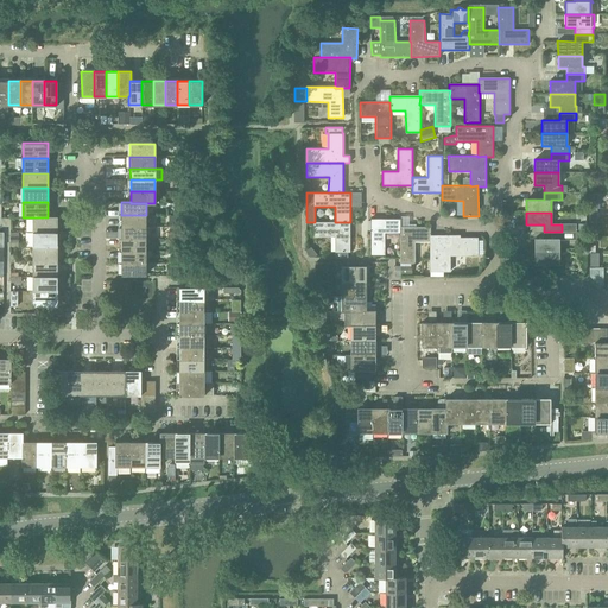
[(146,227),(146,215),(121,215),(121,227),(146,227)]
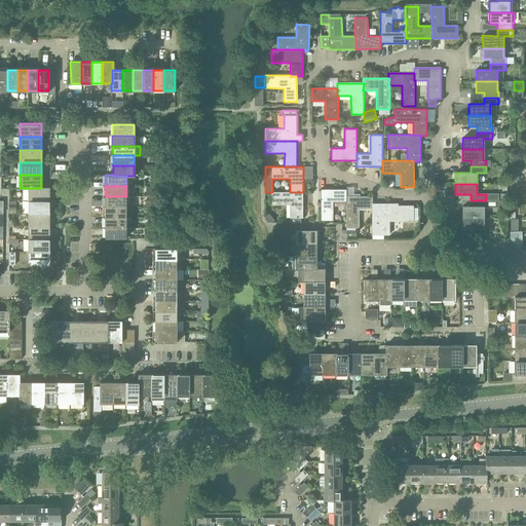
[(49,187),(41,187),(41,188),(28,188),(28,201),(49,201),(49,187)]
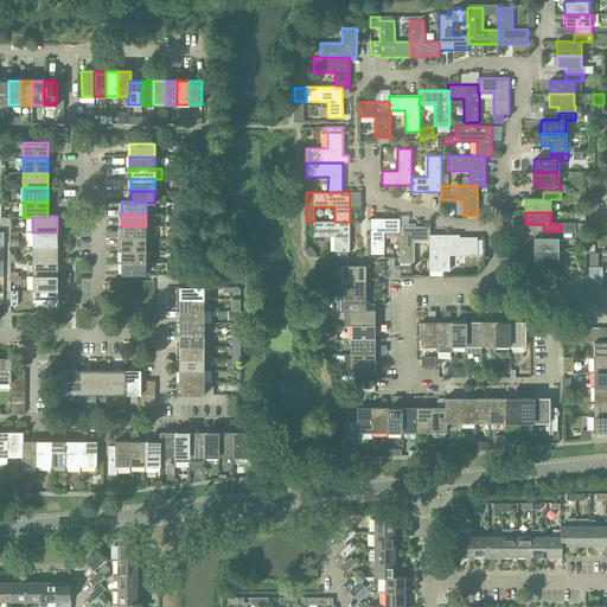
[(370,218),(370,255),(385,254),(384,232),(400,232),(400,228),(400,217),(370,218)]
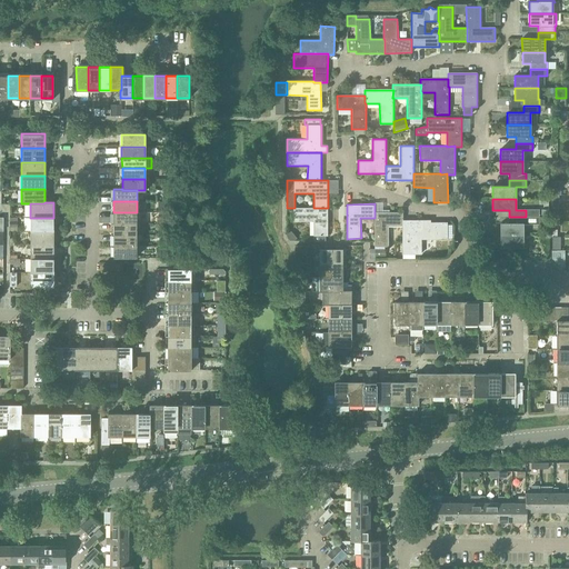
[(328,236),(328,208),(313,208),(295,208),(293,208),(293,221),(313,221),(313,240),(326,240),(326,236),(328,236)]
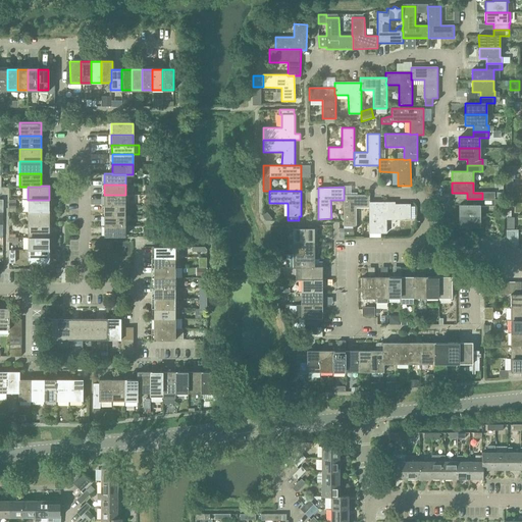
[(125,205),(125,195),(104,195),(104,205),(125,205)]
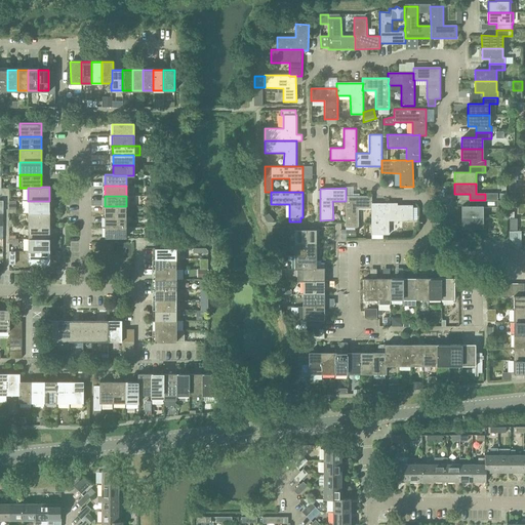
[(346,201),(346,225),(346,232),(341,232),(341,237),(346,237),(346,238),(356,238),(356,229),(355,229),(355,228),(359,228),(358,209),(370,209),(371,209),(371,203),(371,196),(346,197),(346,201)]
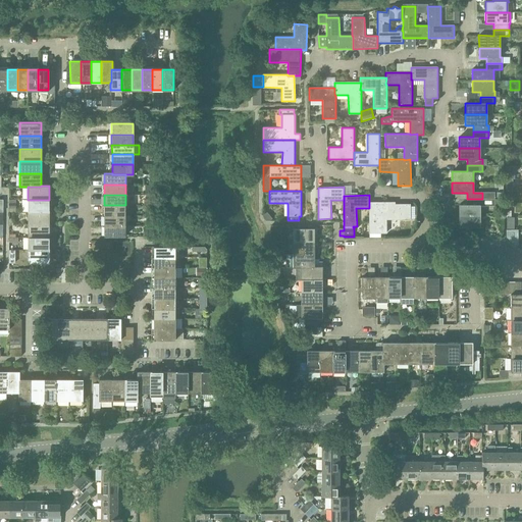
[(467,199),(467,205),(459,205),(459,216),(480,216),(480,205),(494,205),(494,199),(482,199),(467,199)]
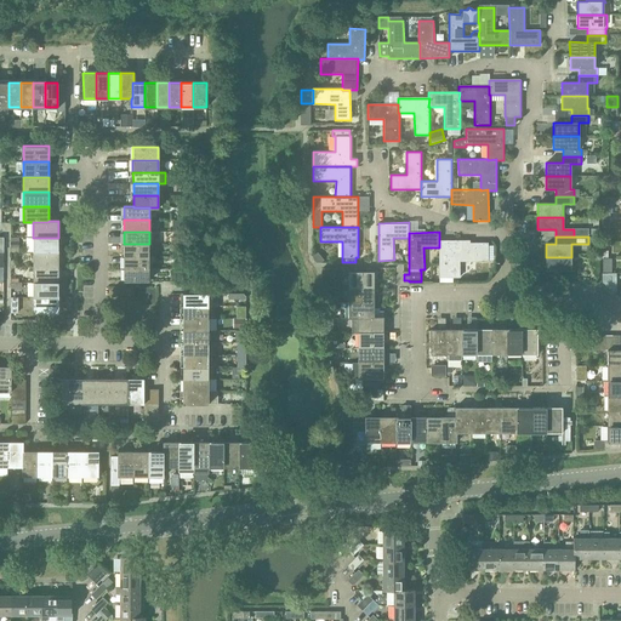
[(58,252),(58,238),(33,238),(33,252),(58,252)]
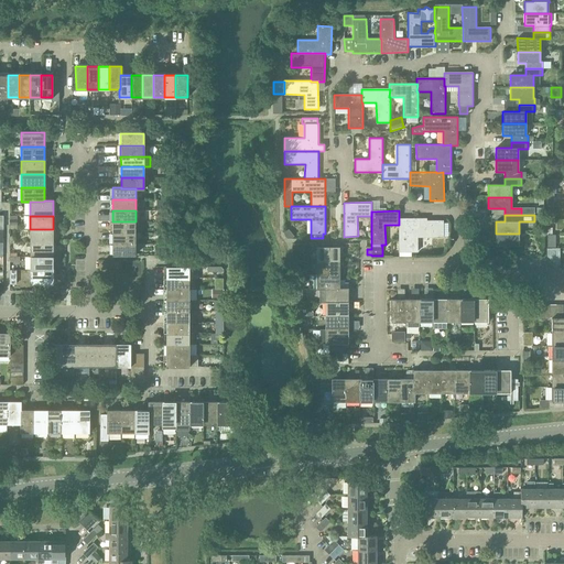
[(398,225),(399,252),(418,252),(418,251),(424,251),(424,246),(430,246),(430,237),(443,237),(443,220),(438,220),(433,220),(426,220),(426,218),(411,218),(411,219),(408,219),(408,218),(399,218),(399,225),(398,225)]
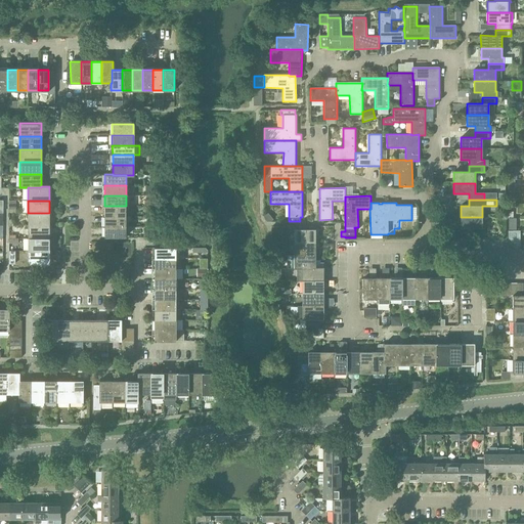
[(126,216),(126,206),(104,206),(104,216),(126,216)]
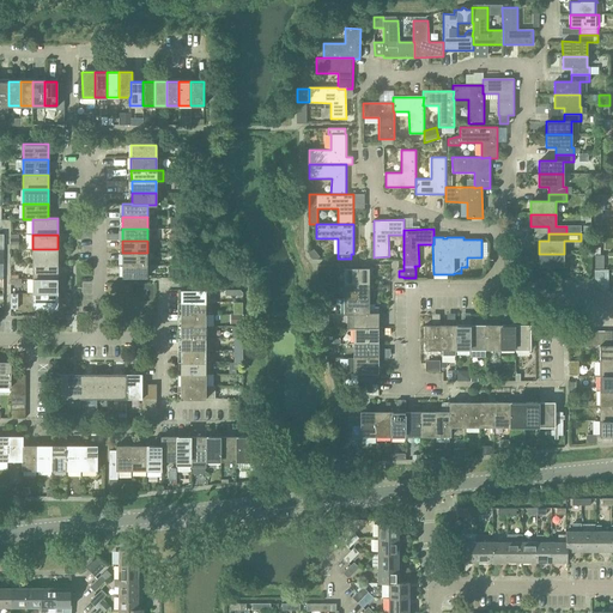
[(58,265),(58,249),(32,249),(32,263),(58,265)]
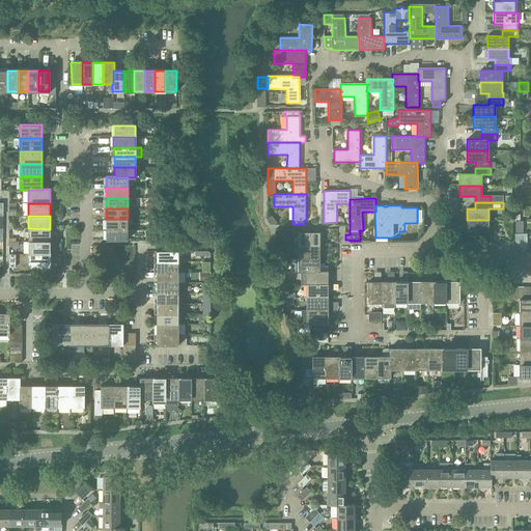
[(128,229),(128,219),(106,219),(106,230),(128,229)]
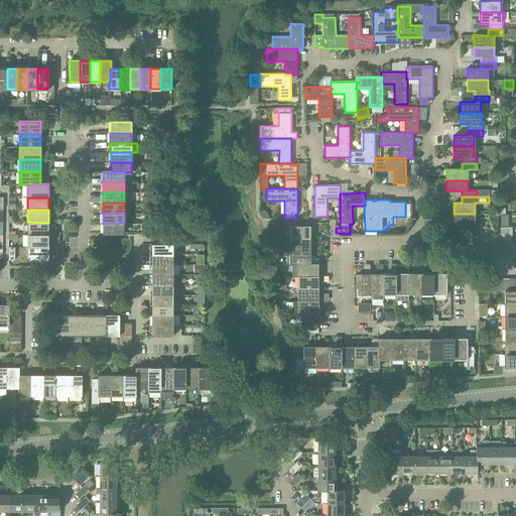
[(454,214),(454,224),(462,224),(462,230),(477,230),(477,224),(475,224),(475,214),(454,214)]
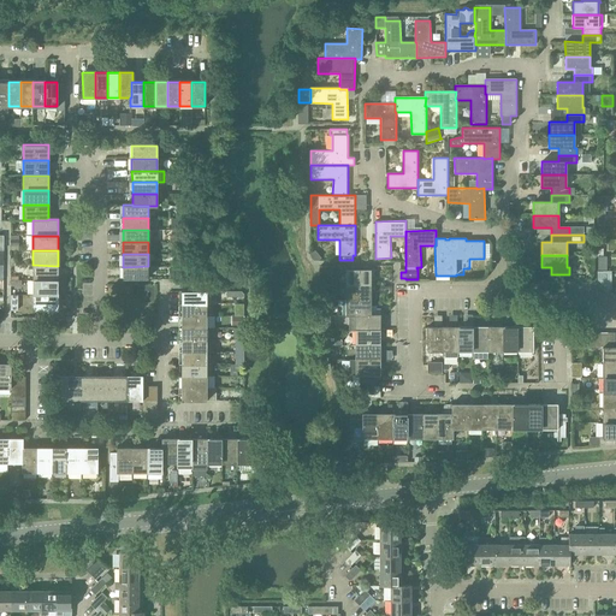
[(33,265),(33,280),(58,280),(58,266),(33,265)]
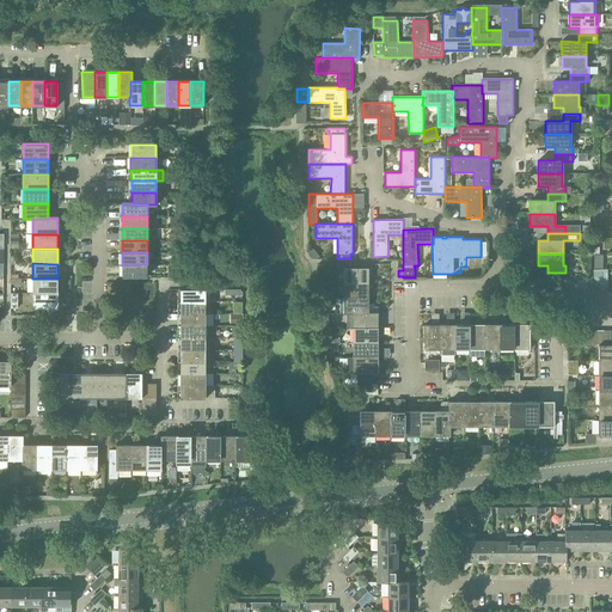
[(147,277),(147,264),(122,265),(122,277),(147,277)]
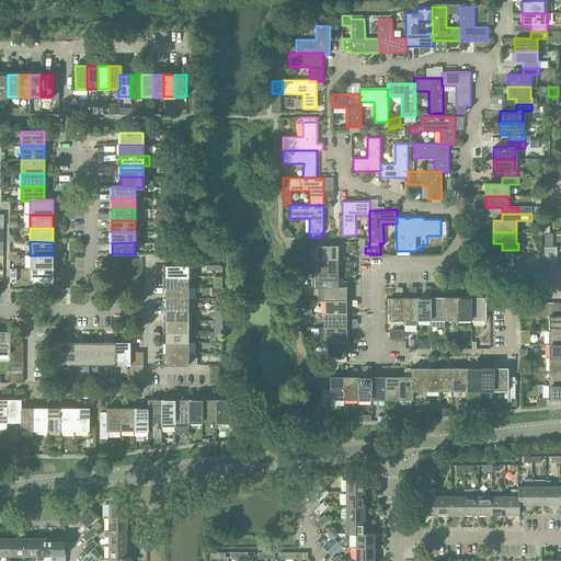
[(315,259),(338,259),(338,245),(335,245),(318,245),(315,245),(315,259)]
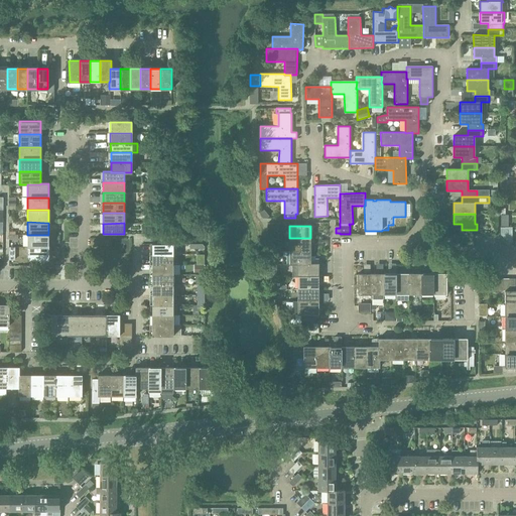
[(48,247),(48,235),(27,235),(27,247),(48,247)]
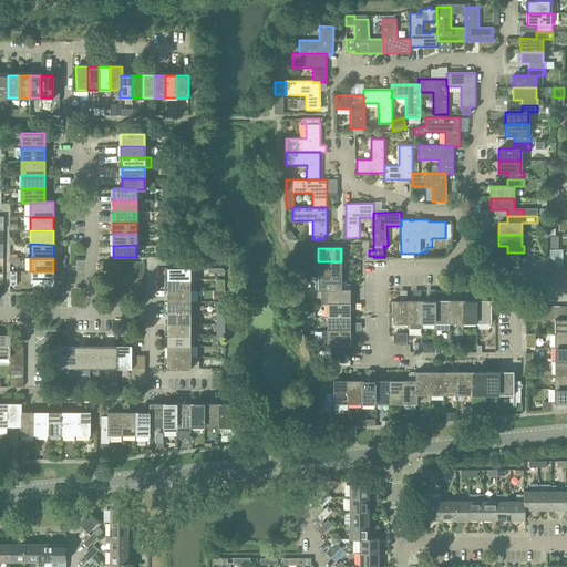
[(318,261),(318,276),(341,276),(341,271),(341,261),(318,261)]
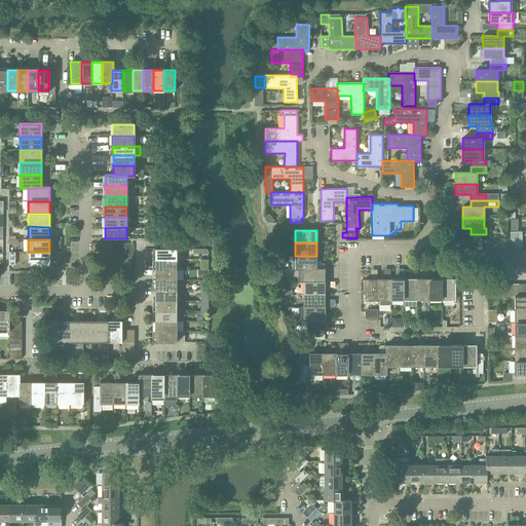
[(155,249),(155,260),(177,260),(177,249),(155,249)]
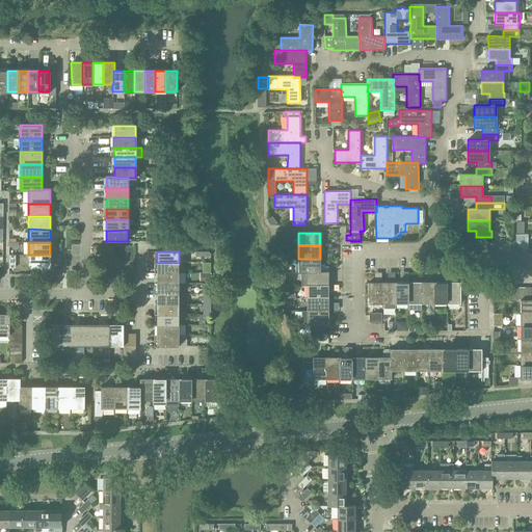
[(50,255),(28,255),(28,267),(50,268),(50,255)]
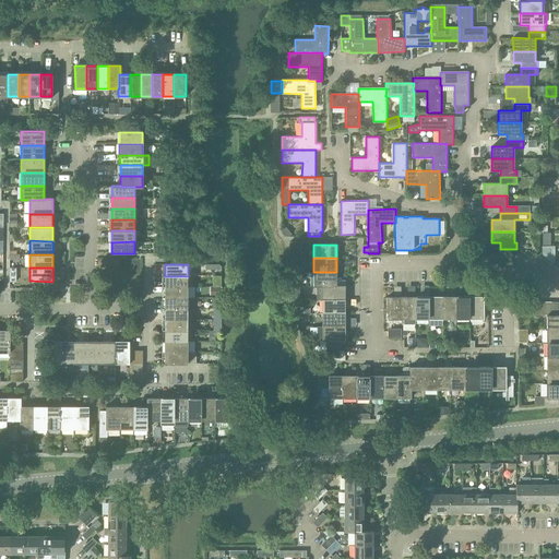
[(336,272),(313,272),(314,286),(317,286),(322,286),(322,285),(336,285),(345,285),(345,280),(340,280),(340,277),(336,277),(336,273),(336,272)]
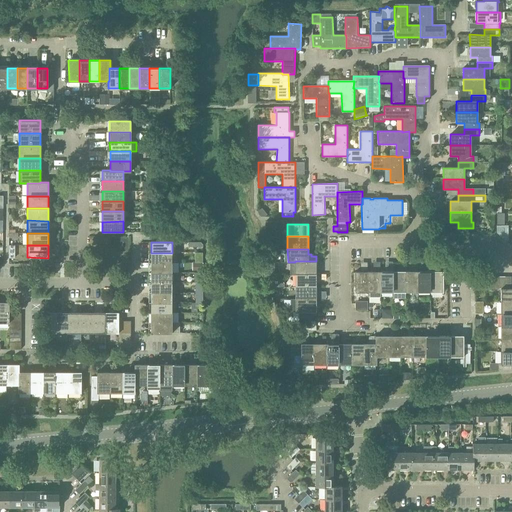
[(151,253),(151,263),(172,263),(172,253),(151,253)]
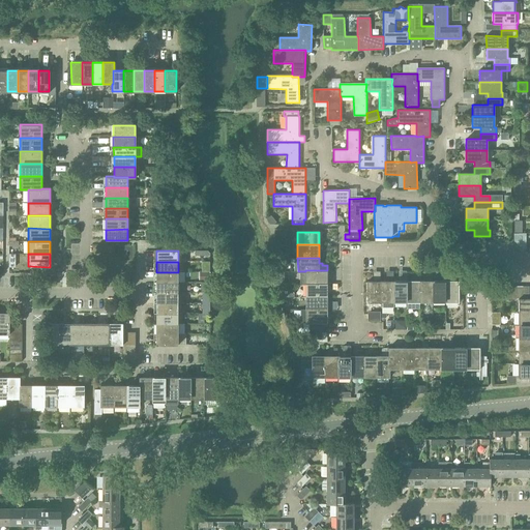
[(327,270),(319,270),(305,270),(305,271),(300,271),(300,284),(305,284),(327,284),(327,270)]
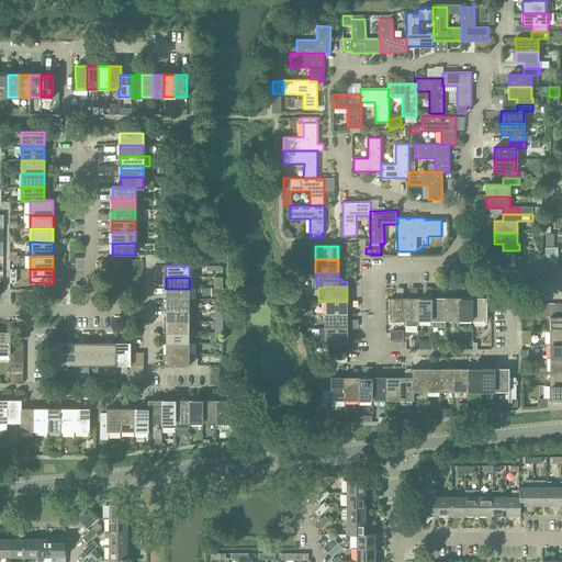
[(166,289),(166,300),(189,300),(189,289),(166,289)]
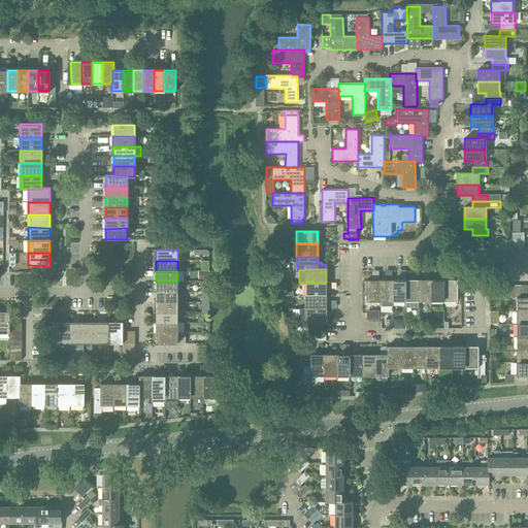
[(380,301),(380,279),(366,279),(366,301),(380,301)]
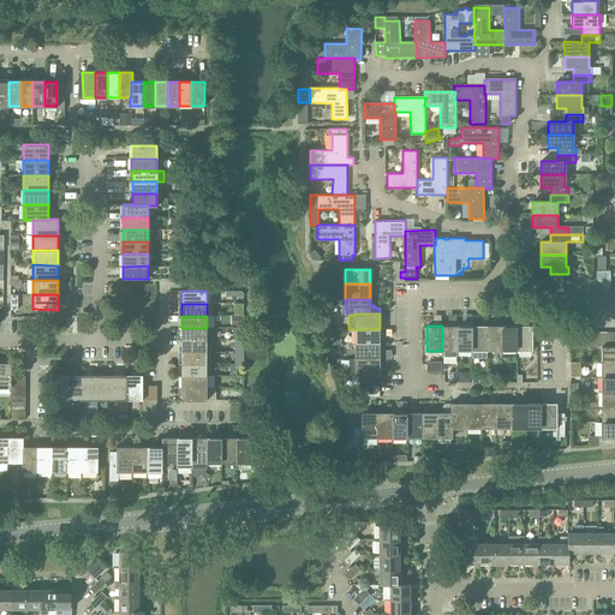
[(457,351),(457,326),(442,326),(442,351),(442,357),(457,357),(457,351)]
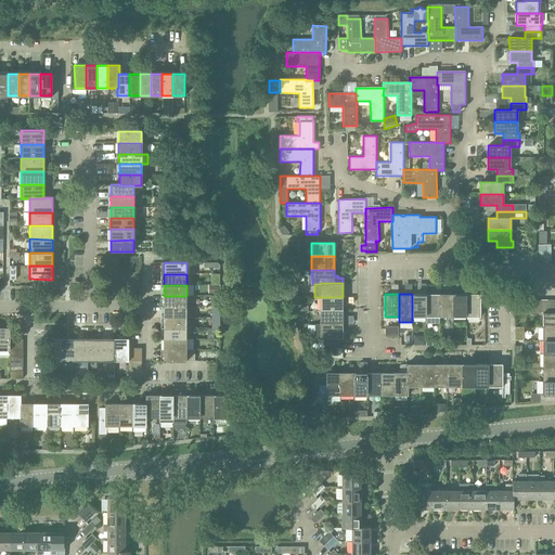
[(412,294),(412,317),(426,317),(426,294),(412,294)]
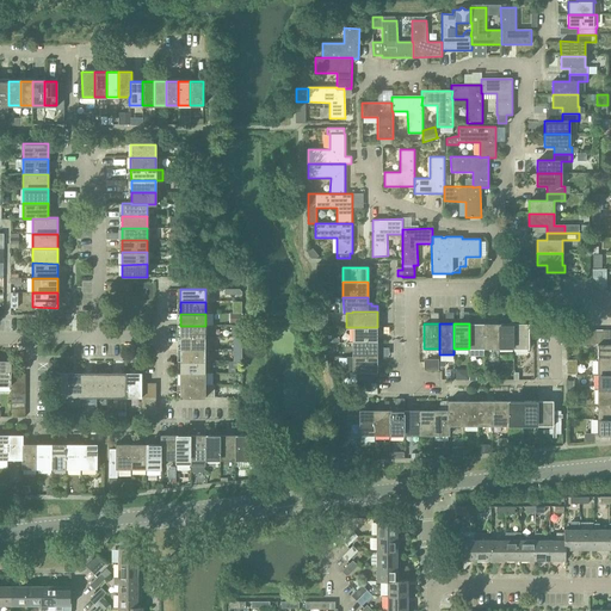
[(483,323),(469,323),(469,349),(469,356),(483,356),(483,349),(483,323)]
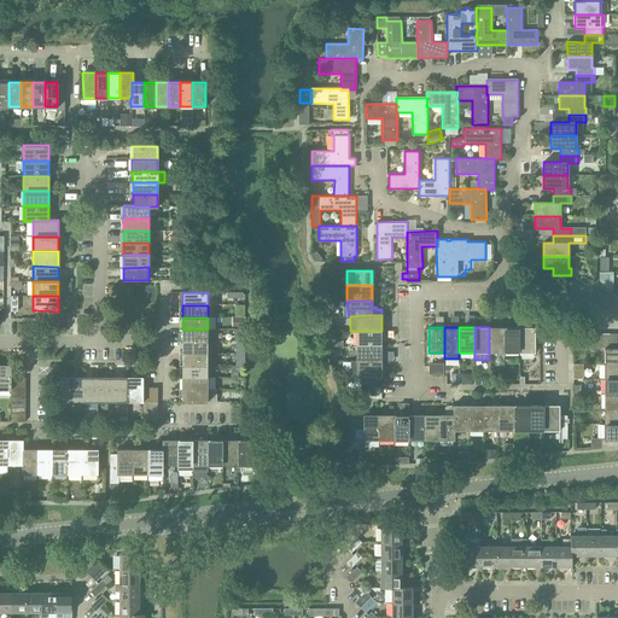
[(489,327),(489,353),(503,353),(503,327),(489,327)]
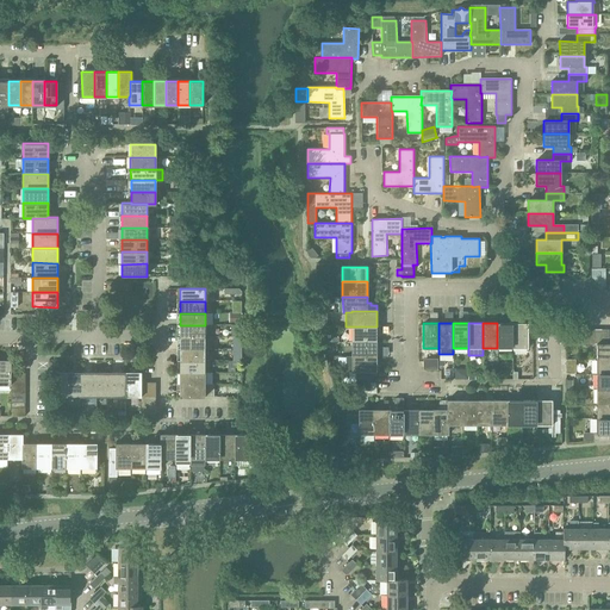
[(512,323),(497,323),(497,348),(512,348),(512,323)]
